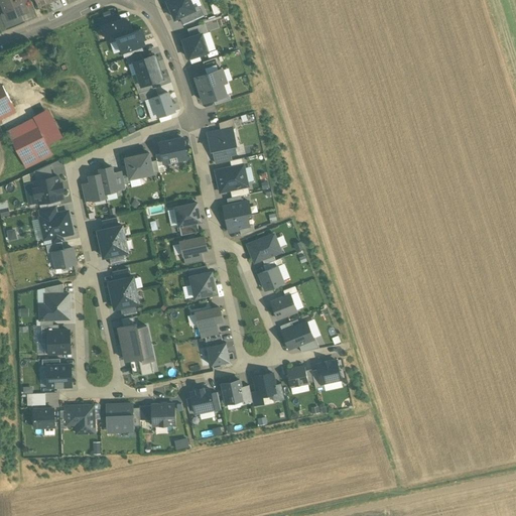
[(0,0),(8,18),(9,18),(9,17),(16,14),(17,16),(26,12),(21,0),(0,0)]
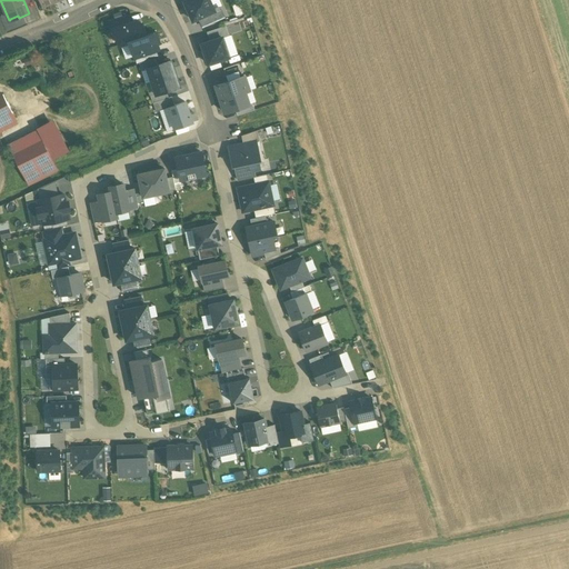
[(215,11),(209,0),(188,0),(185,2),(193,21),(199,18),(215,11)]
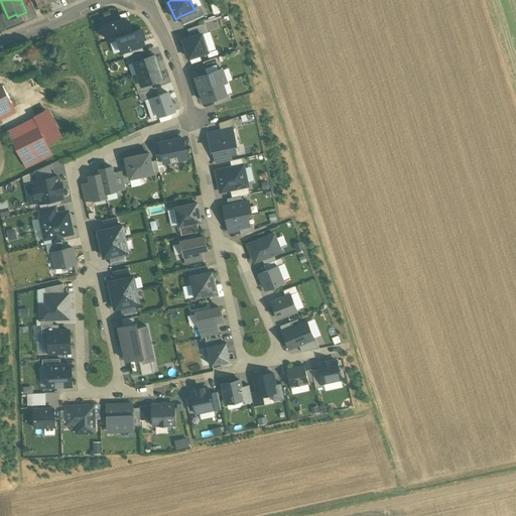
[(195,10),(180,16),(184,24),(203,16),(200,8),(195,10)]
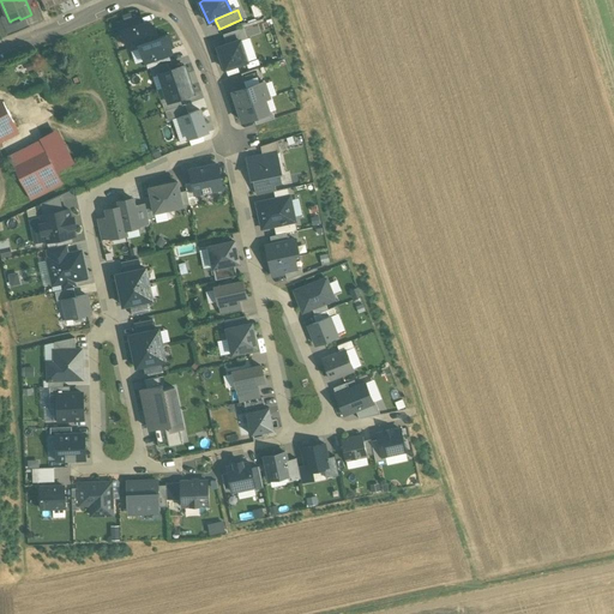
[(124,31),(140,25),(138,18),(118,24),(120,31),(124,31)]
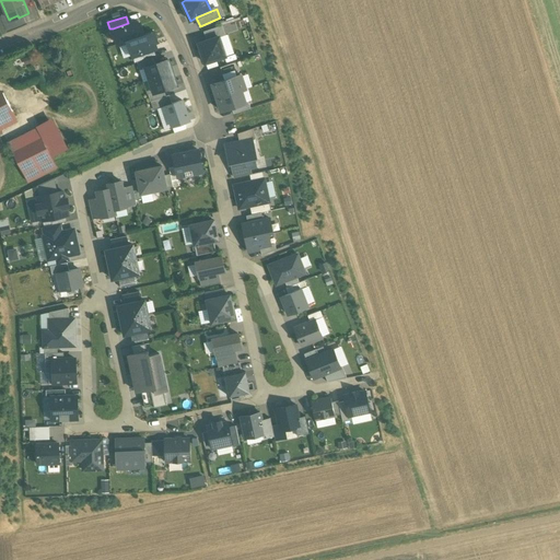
[(113,28),(118,44),(127,41),(142,36),(137,20),(128,23),(113,28)]
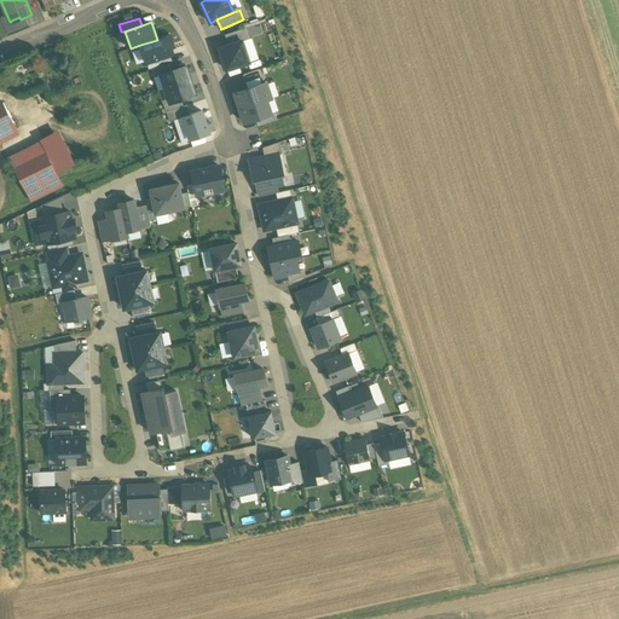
[(260,23),(247,27),(249,35),(262,33),(260,23)]
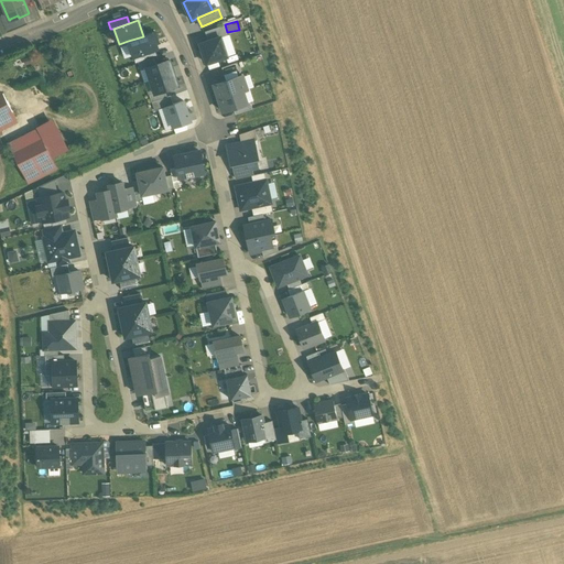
[(206,32),(208,39),(220,34),(221,36),(227,34),(225,25),(206,32)]
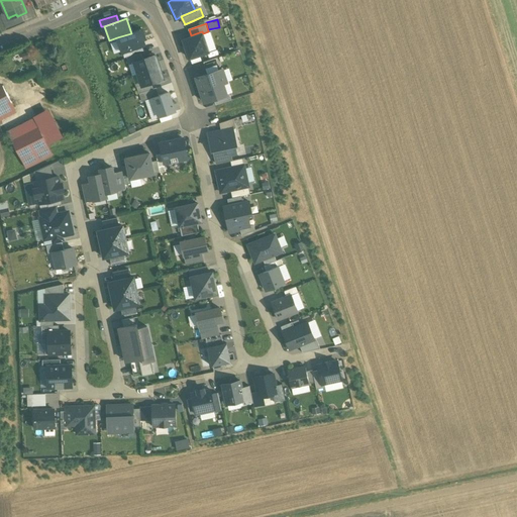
[(140,30),(131,33),(117,37),(122,53),(124,53),(141,46),(145,45),(140,30)]
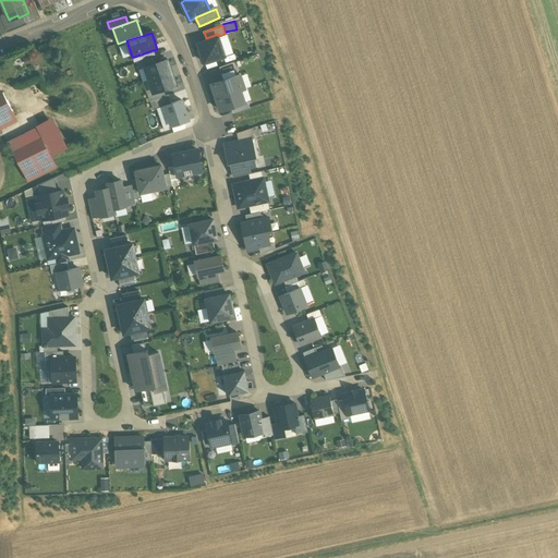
[(206,38),(195,41),(203,64),(226,57),(219,36),(218,34),(206,38)]
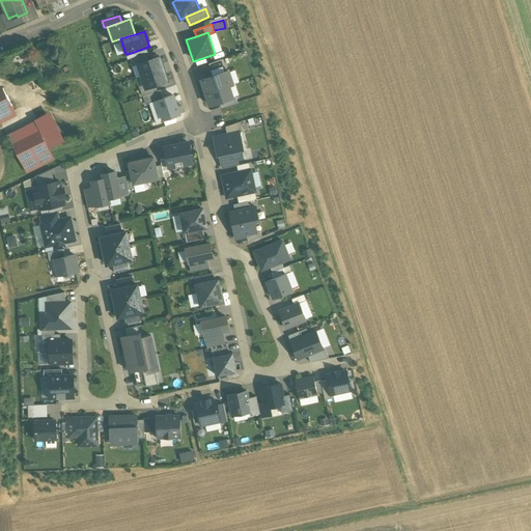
[(145,48),(128,54),(130,60),(131,59),(145,55),(146,54),(145,48)]
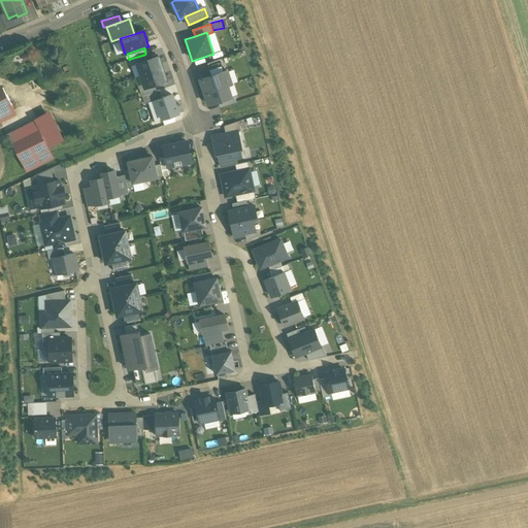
[(137,64),(146,61),(144,55),(130,59),(132,66),(137,64)]
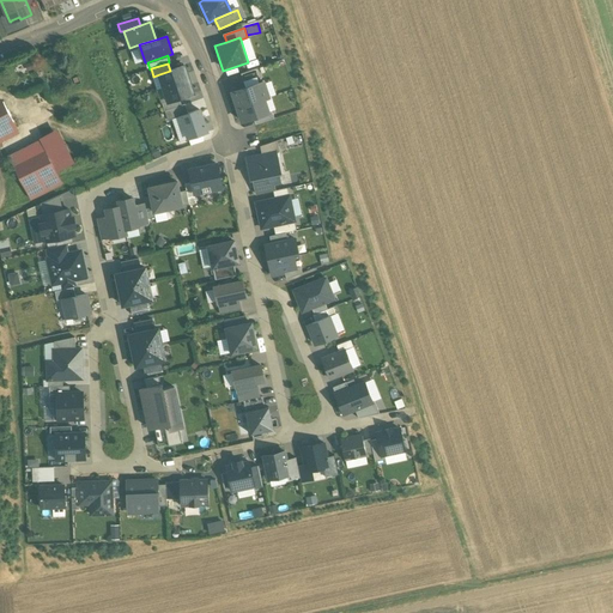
[(159,74),(164,89),(189,79),(184,66),(170,71),(159,74)]
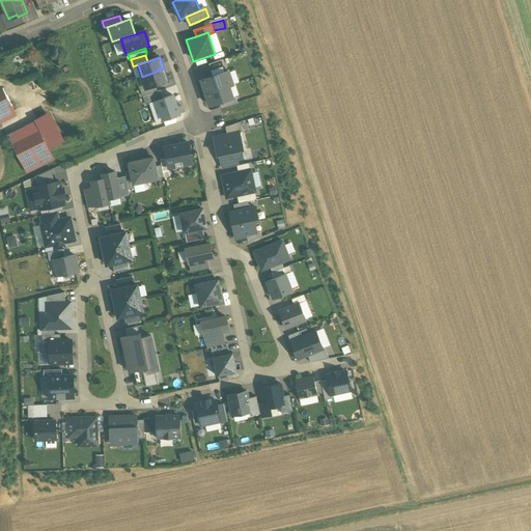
[(214,76),(226,72),(222,60),(210,64),(214,76)]
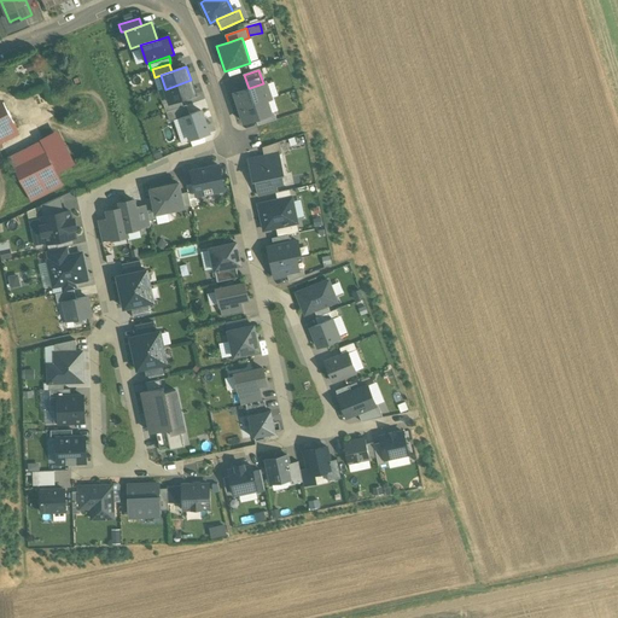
[(165,89),(170,103),(181,99),(196,94),(191,80),(165,89)]
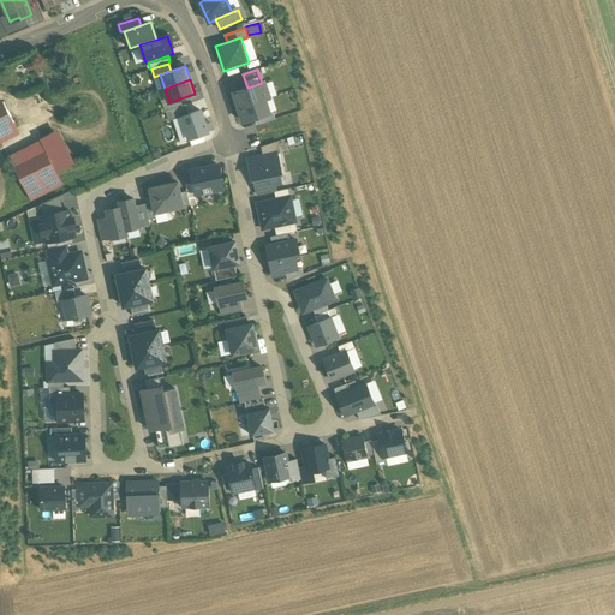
[(233,93),(239,108),(266,100),(269,99),(264,83),(262,83),(248,88),(233,93)]
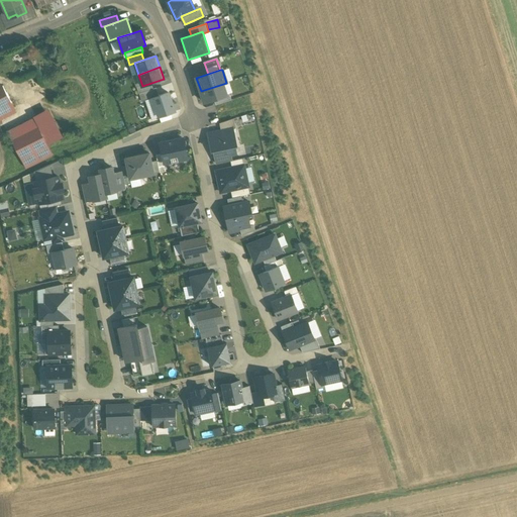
[(153,90),(151,83),(142,86),(137,88),(139,95),(153,90)]
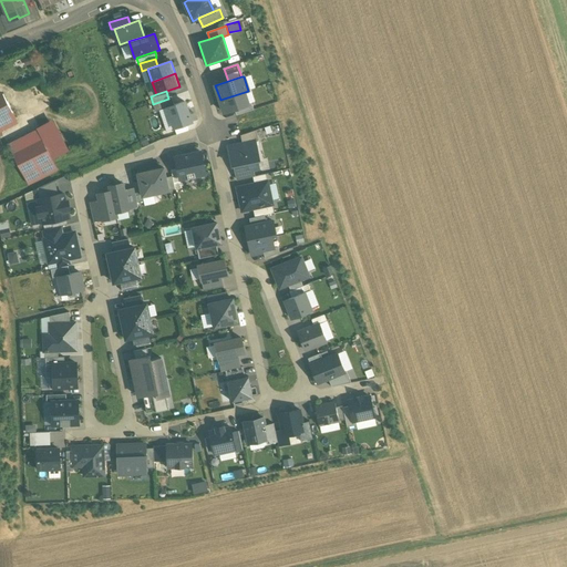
[(220,100),(224,113),(235,110),(249,105),(245,92),(220,100)]
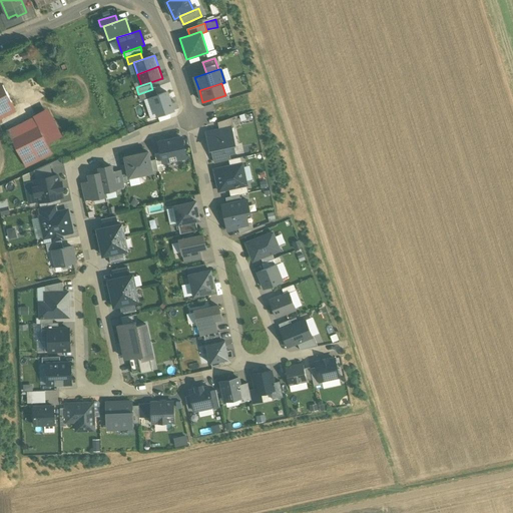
[(3,85),(0,86),(0,117),(16,110),(3,85)]
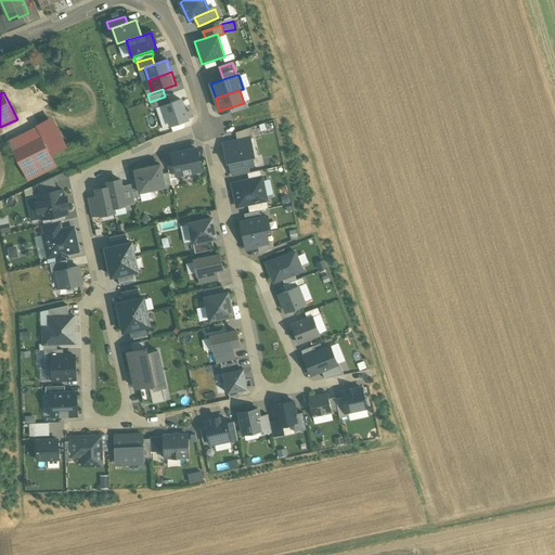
[(164,106),(170,104),(168,95),(165,97),(150,102),(152,110),(164,106)]
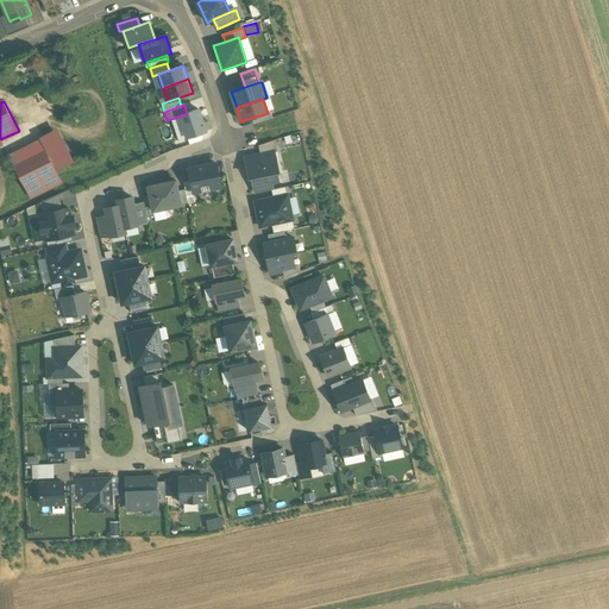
[(187,114),(180,117),(187,138),(206,132),(199,110),(187,114)]
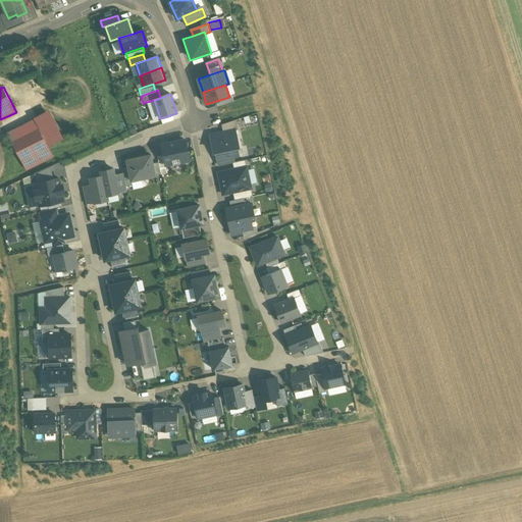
[(216,101),(218,106),(233,101),(231,96),(229,97),(216,101)]
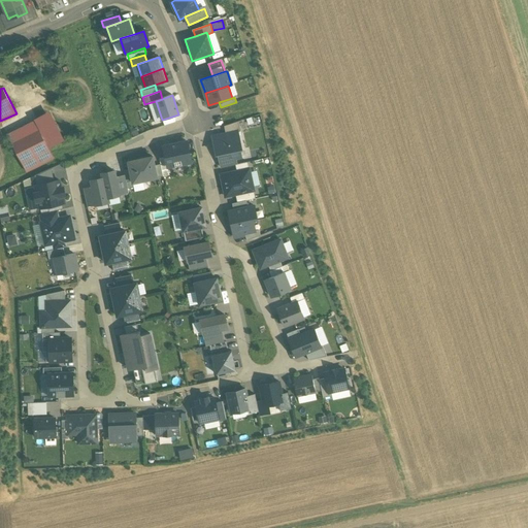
[(34,119),(34,121),(50,149),(55,145),(64,140),(48,111),(34,119)]
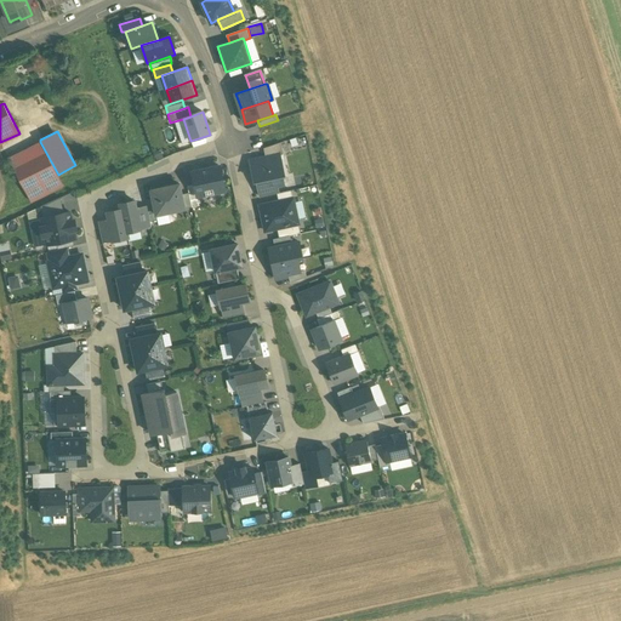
[(40,142),(9,159),(26,192),(58,175),(40,142)]
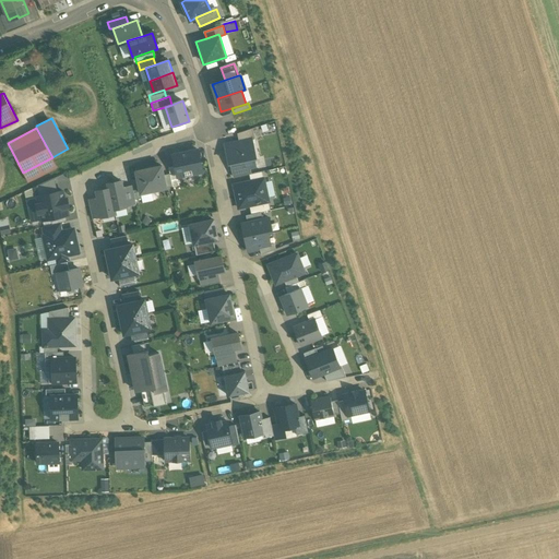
[(237,134),(239,142),(252,140),(256,139),(253,129),(237,134)]
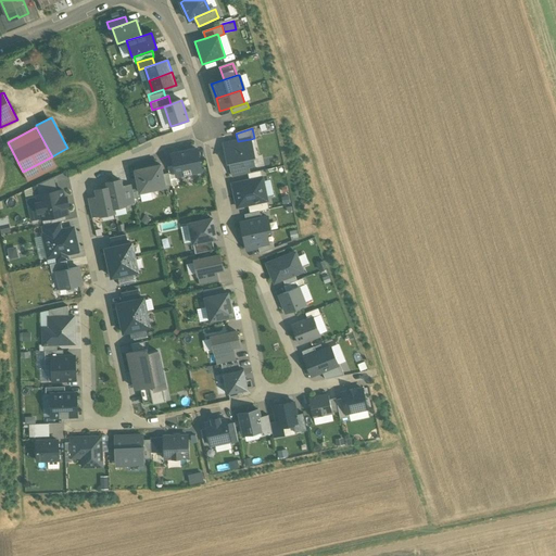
[(238,141),(224,144),(228,163),(230,163),(234,176),(249,173),(248,168),(255,166),(253,158),(255,158),(251,139),(238,141)]
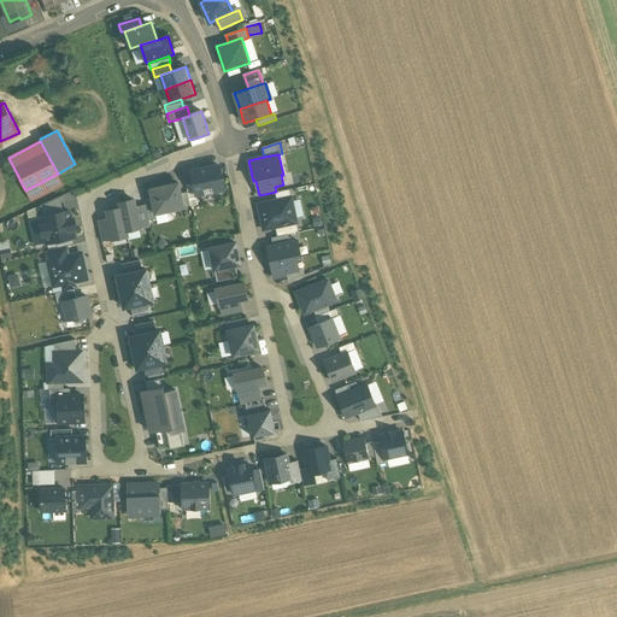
[(219,166),(191,172),(193,184),(195,195),(224,189),(219,166)]
